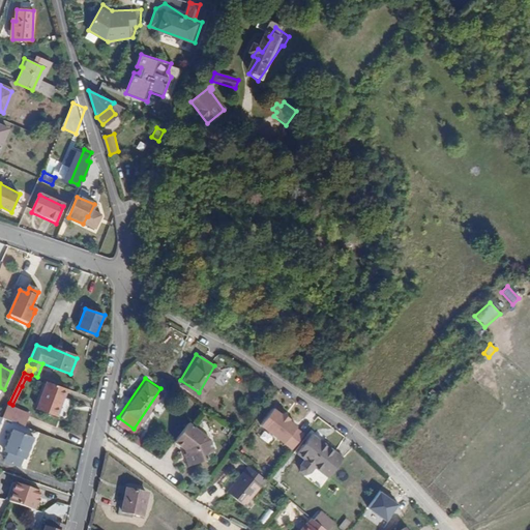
[(53,415),(63,386),(43,380),(33,408),(53,415)]
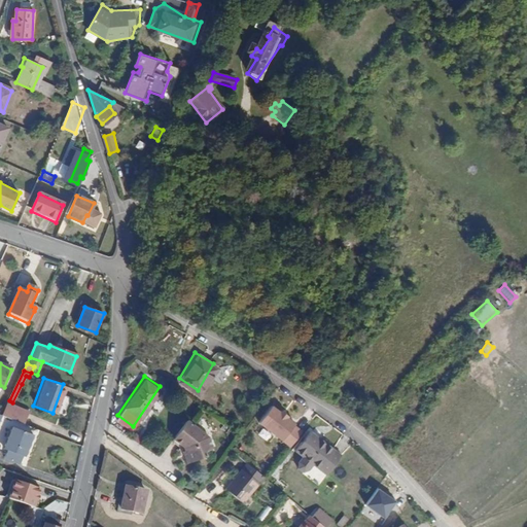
[(12,402),(9,400),(7,405),(4,412),(15,417),(25,421),(30,410),(12,402)]
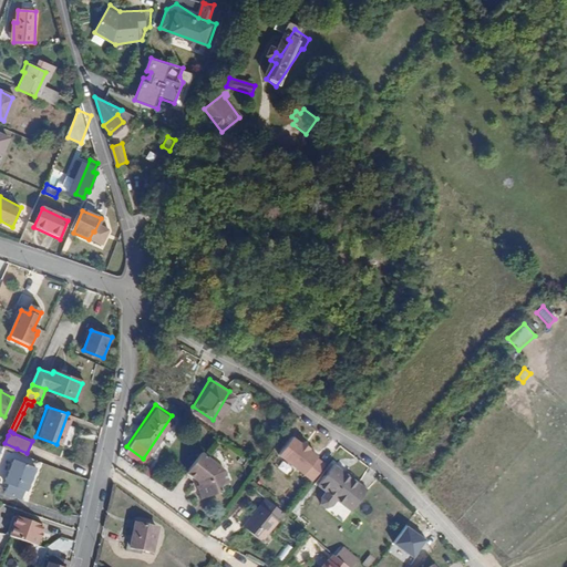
[(307,442),(294,433),(277,455),(315,481),(327,463),(320,457),(323,454),(316,449),(317,447),(308,441),(307,442)]
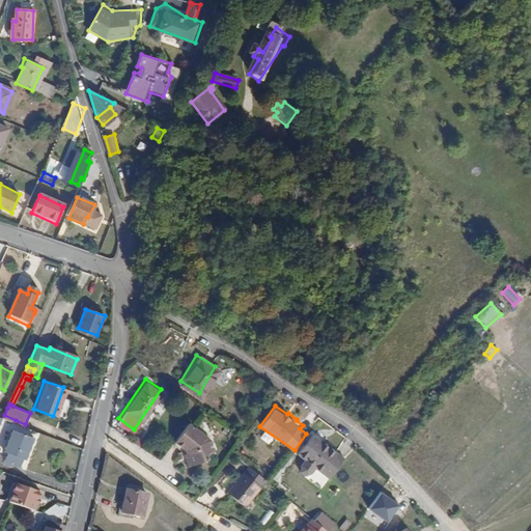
[(0,448),(3,449),(3,448),(12,426),(16,420),(4,415),(0,413),(0,448)]
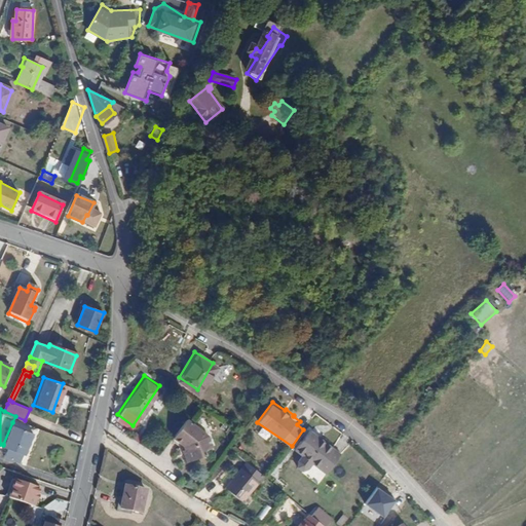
[(12,422),(3,444),(24,453),(33,431),(12,422)]
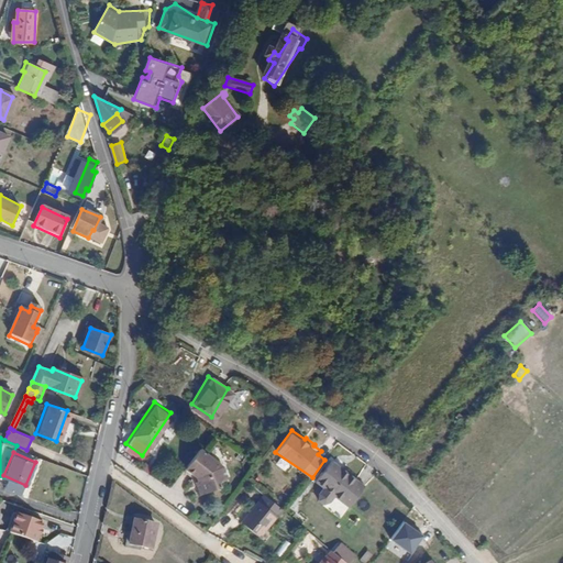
[(191,453),(179,470),(190,477),(194,474),(196,476),(194,478),(190,482),(199,493),(211,483),(208,479),(216,473),(209,463),(207,465),(205,462),(191,453)]
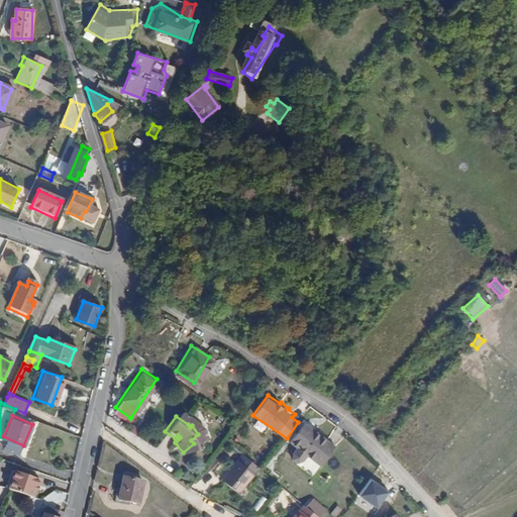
[(32,424),(23,445),(27,448),(24,456),(39,462),(42,454),(45,455),(56,434),(32,424)]
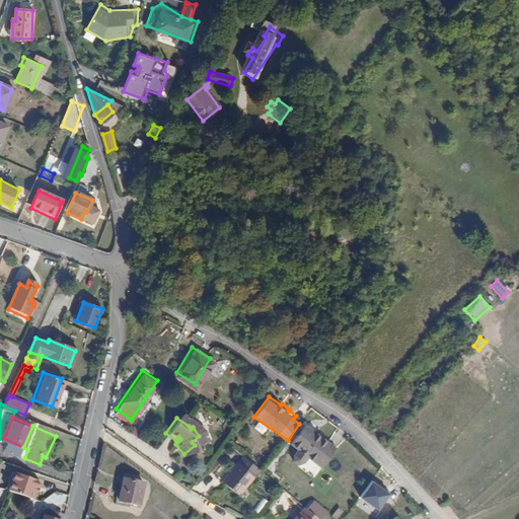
[(297,431),(284,451),(288,455),(285,460),(286,466),(291,469),(297,468),(300,463),(313,473),(328,452),(306,437),(303,441),(299,437),(301,434),(297,431)]
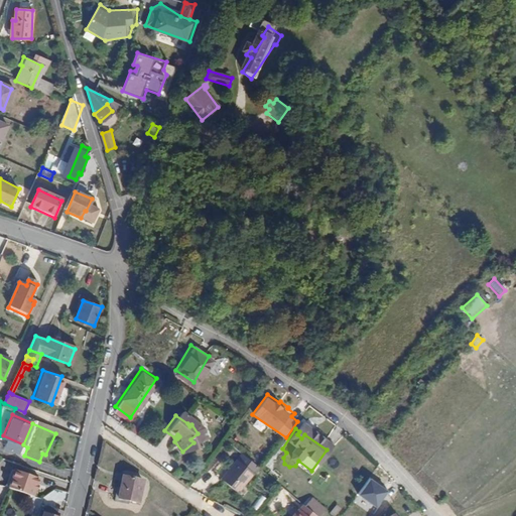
[(237,458),(222,477),(239,491),(254,473),(237,458)]
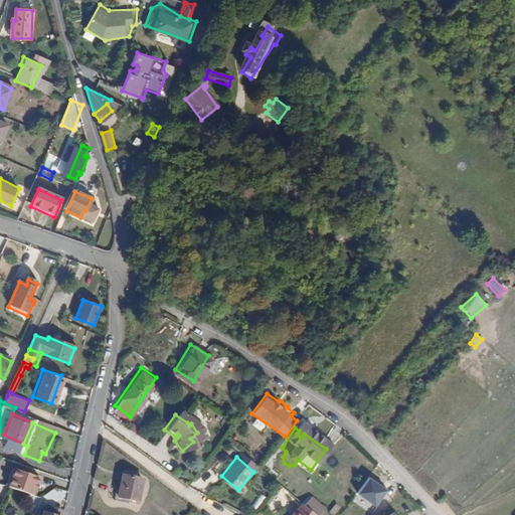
[(17,469),(10,487),(34,496),(41,479),(17,469)]
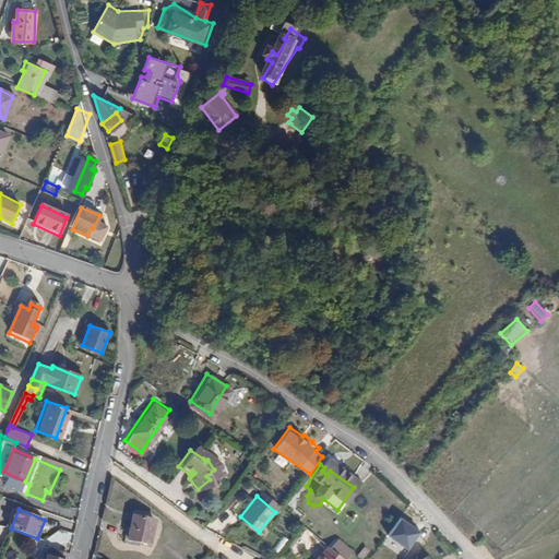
[(134,515),(128,538),(150,545),(156,521),(134,515)]
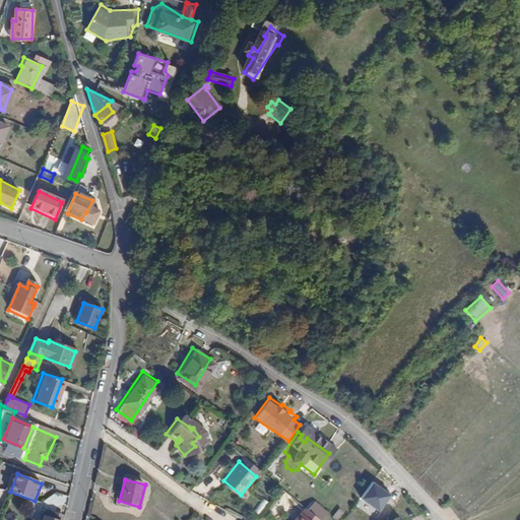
[(260,513),(269,502),(265,499),(256,510),(260,513)]
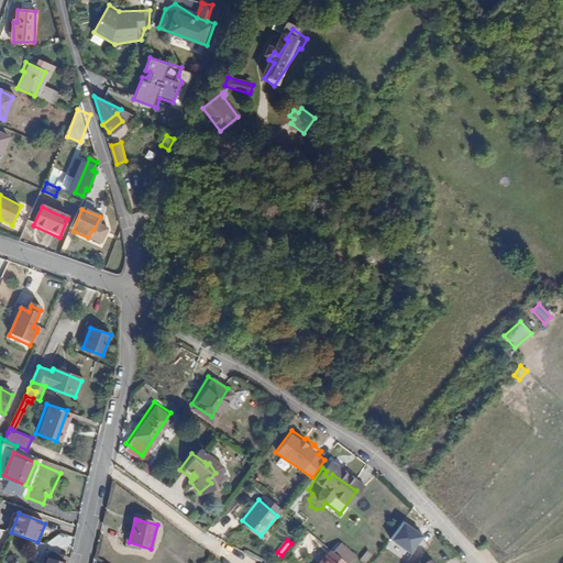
[(350,562),(338,553),(332,559),(338,562),(350,562)]
